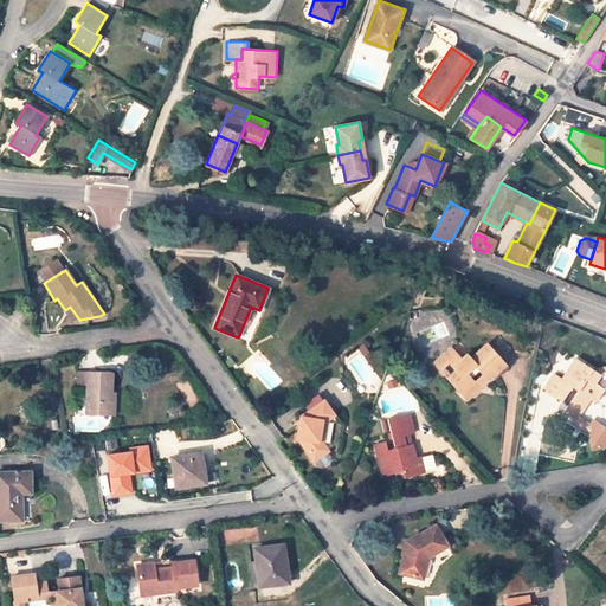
[(70,307),(65,310),(70,318),(76,315),(70,307)]
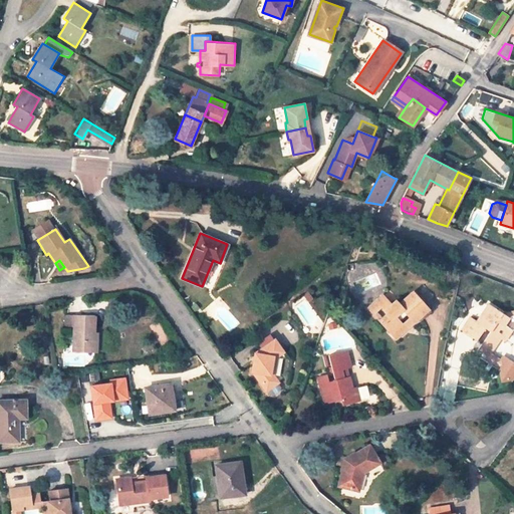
[(407,313),(415,321),(429,307),(412,290),(398,303),(394,299),(390,303),(381,294),(367,307),(373,314),(381,306),(387,312),(378,319),(393,333),(403,323),(400,319),(407,313)]
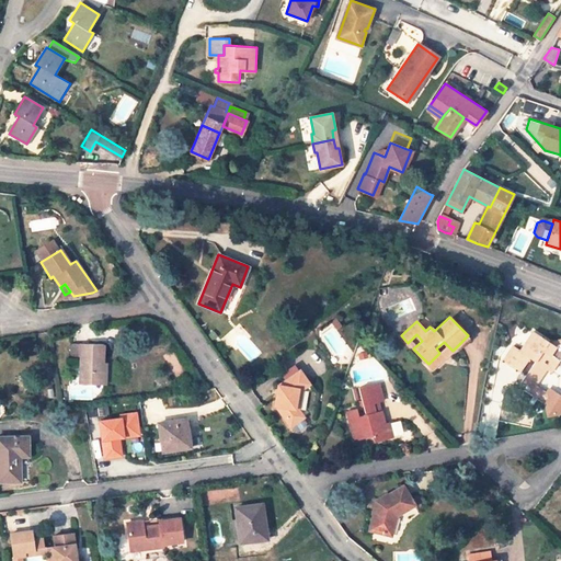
[(558,359),(560,358),(560,342),(556,343),(554,345),(534,332),(521,351),(513,346),(504,359),(521,370),(523,368),(528,371),(523,380),(534,388),(546,368),(550,371),(554,367),(557,362),(558,359)]
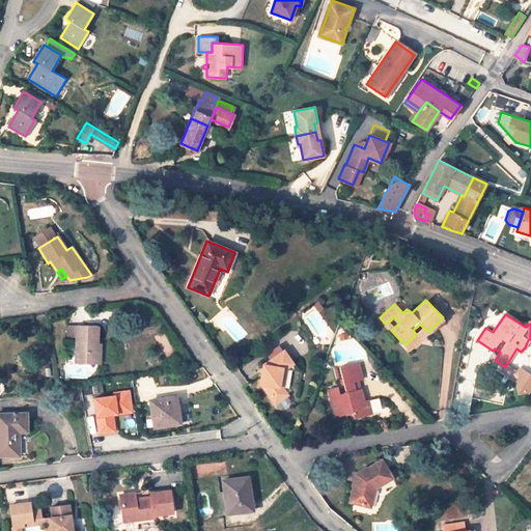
[(386,325),(391,330),(399,323),(394,316),(386,325)]
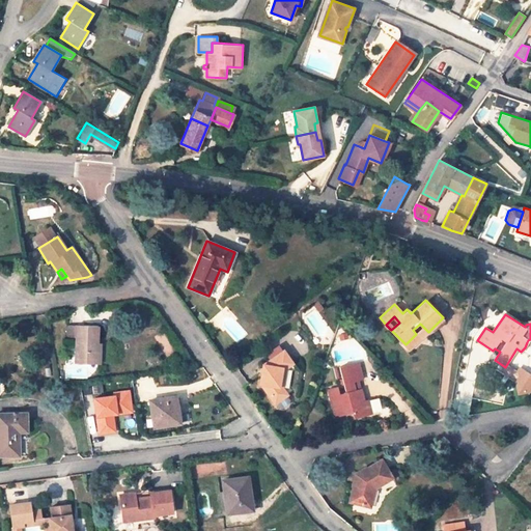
[(420,324),(413,330),(416,334),(421,338),(428,332),(420,324)]
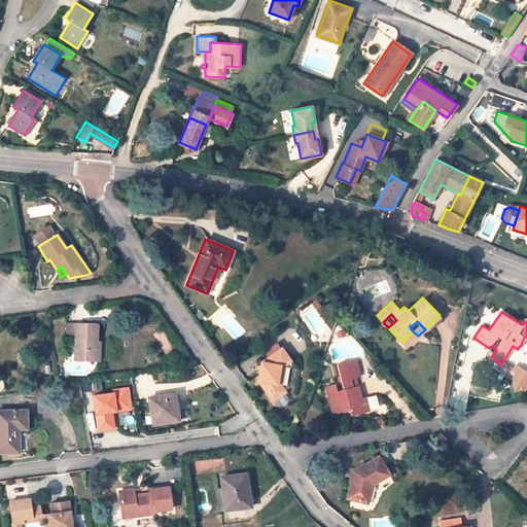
[(75,361),(99,361),(100,342),(97,342),(98,324),(67,323),(67,337),(76,337),(75,361)]
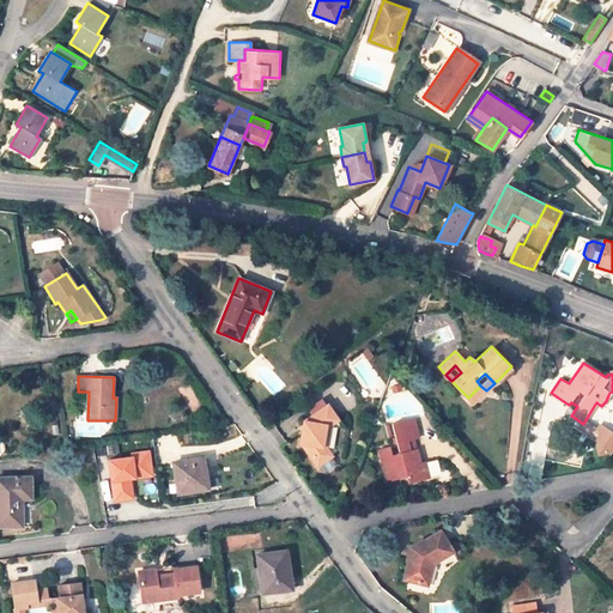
[(473,402),(486,390),(480,386),(468,398),(473,402)]
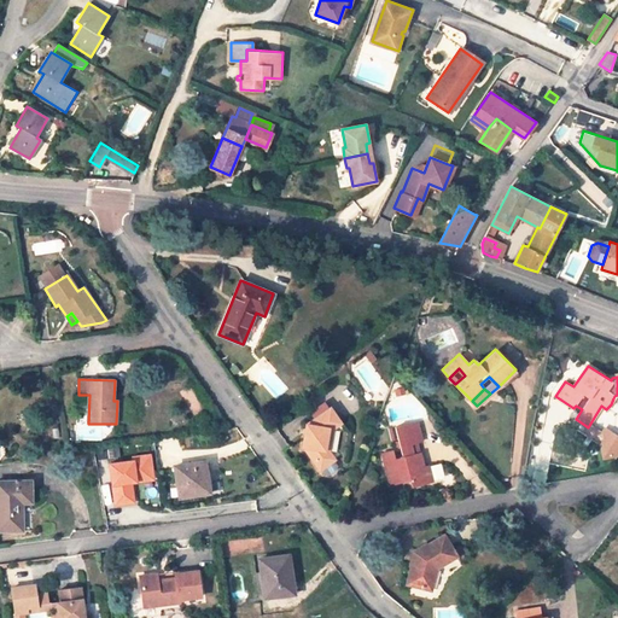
[(302,445),(309,447),(308,453),(319,468),(333,458),(327,450),(327,449),(324,449),(328,429),(331,429),(339,423),(328,408),(314,418),(313,426),(305,424),(302,445)]
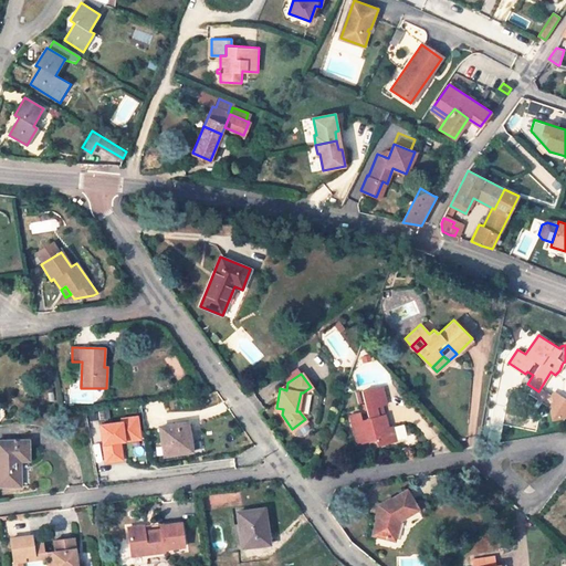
[(375,406),(386,402),(381,386),(362,391),(369,418),(363,420),(360,412),(350,415),(357,443),(375,439),(377,446),(396,440),(392,426),(388,427),(385,415),(378,416),(375,406)]
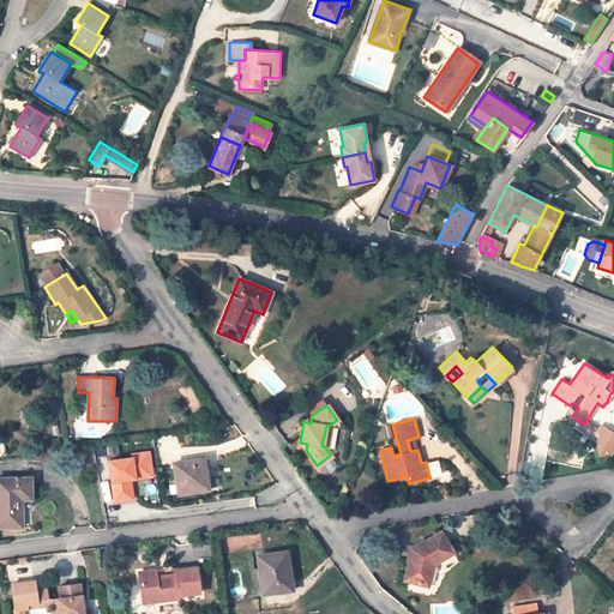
[(611,461),(613,456),(613,432),(606,426),(591,447),(611,461)]
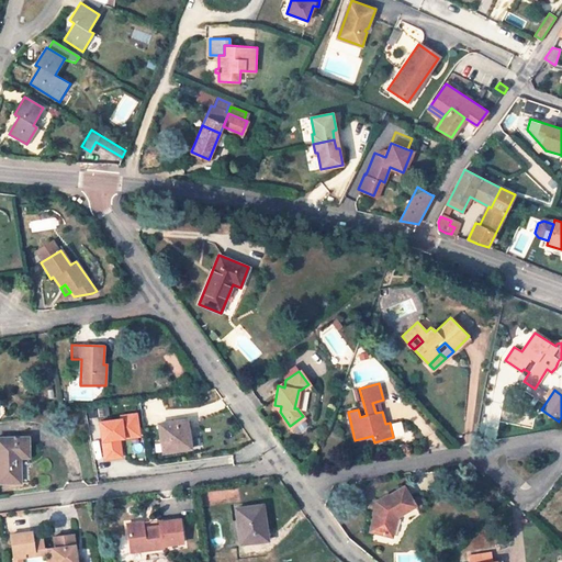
[(99,422),(104,459),(122,457),(119,438),(124,438),(123,433),(132,431),(131,427),(138,426),(136,414),(120,416),(121,419),(99,422)]
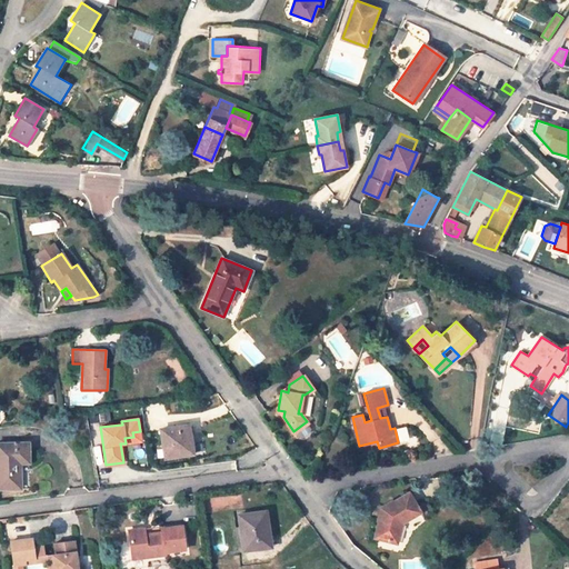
[(165,458),(192,453),(188,426),(161,429),(165,458)]
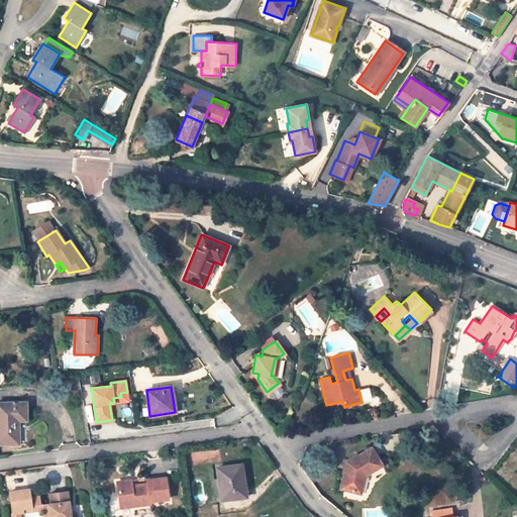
[(273,398),(283,391),(280,387),(270,394),(273,398)]
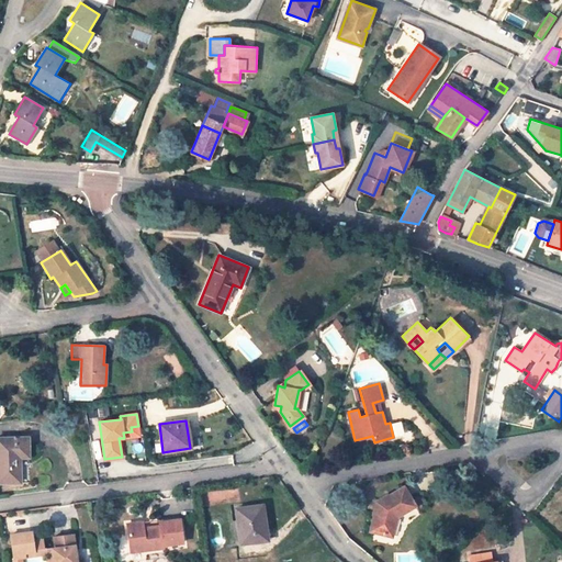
[(123,433),(124,438),(139,436),(138,426),(131,427),(132,431),(123,433)]
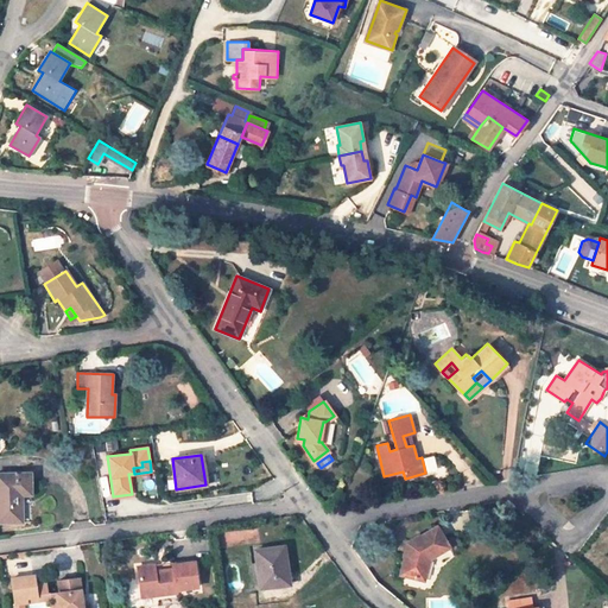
[(0,473),(0,523),(21,523),(21,495),(31,494),(31,473),(0,473)]
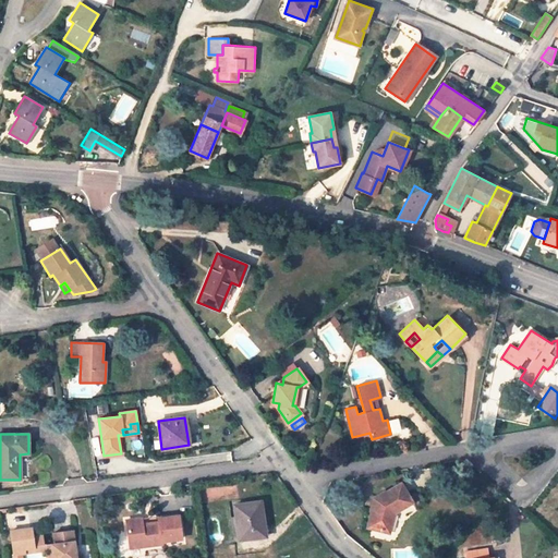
[(412,500),(402,485),(387,493),(386,492),(374,499),(376,504),(375,511),(373,510),(367,528),(388,532),(390,520),(392,521),(395,512),(403,507),(402,506),(412,500)]
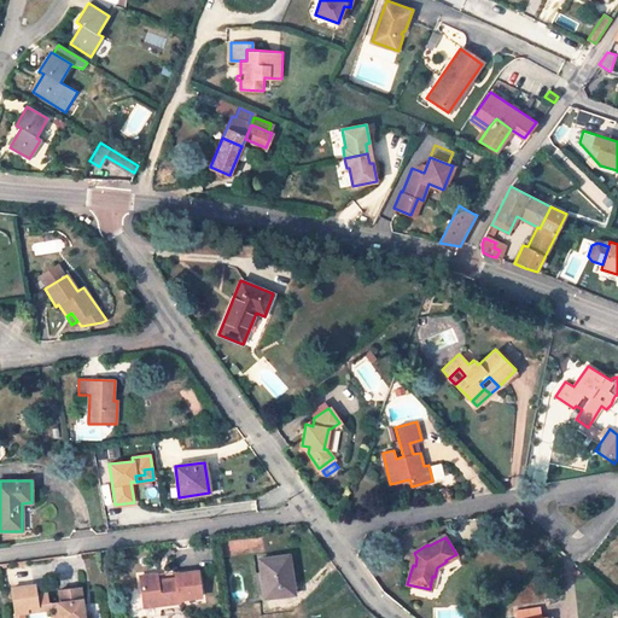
[(278,596),(291,595),(290,586),(292,584),(289,557),(258,559),(263,594),(277,593),(278,596)]
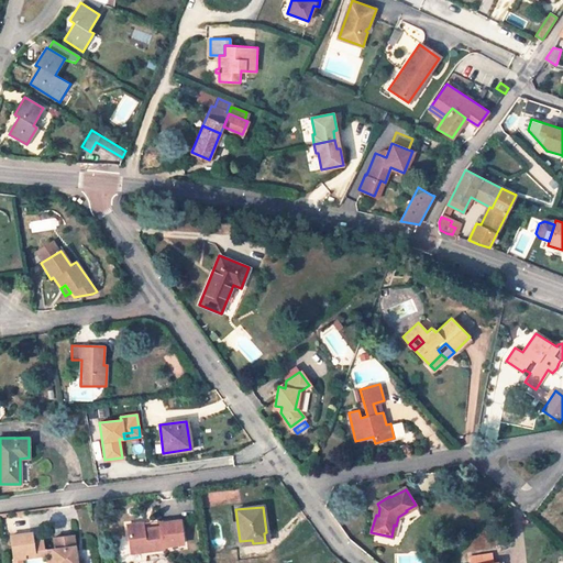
[(128,525),(130,545),(147,544),(147,550),(166,547),(165,544),(187,541),(184,517),(163,520),(163,525),(154,527),(154,530),(145,531),(143,521),(128,525)]
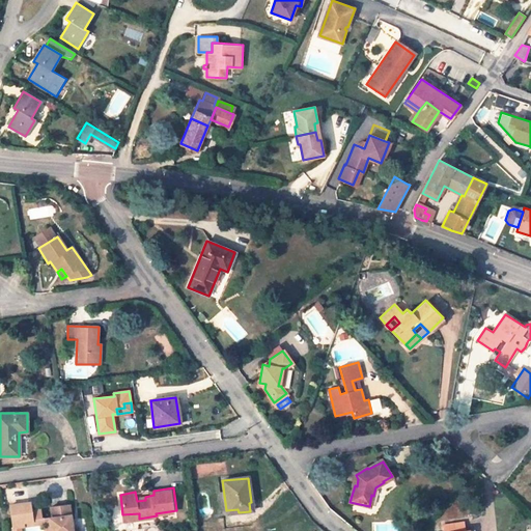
[(25,520),(34,519),(34,518),(32,500),(12,503),(16,525),(25,524),(25,520)]
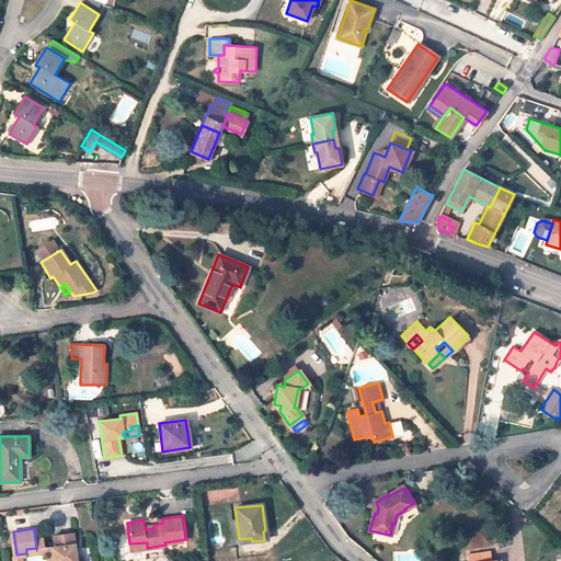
[(81,560),(82,560),(79,560),(75,531),(55,535),(57,544),(53,545),(55,560),(81,560)]
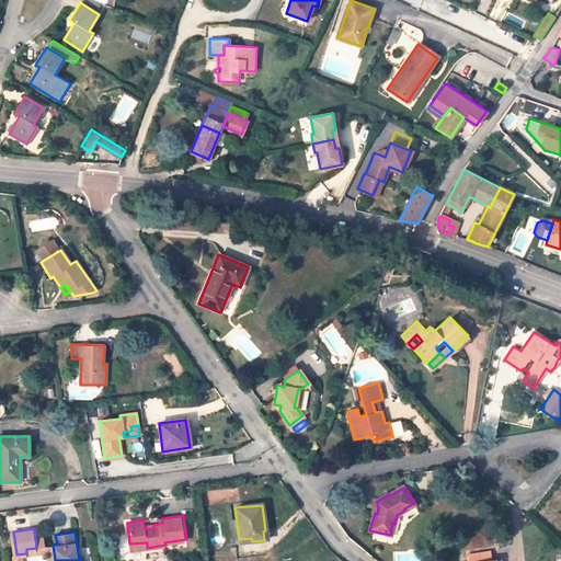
[(492,549),(467,553),(468,560),(488,560),(493,560),(492,549)]
